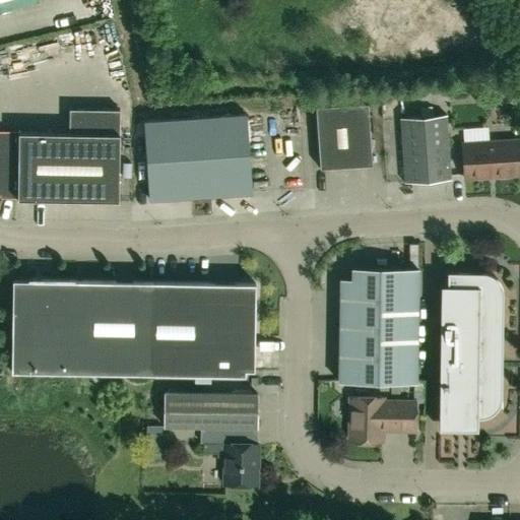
[(37,0),(0,0),(0,11),(39,3),(37,0)]
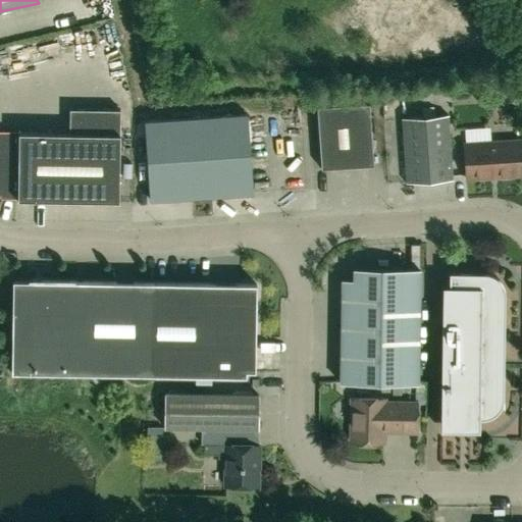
[(323,171),(375,167),(371,105),(318,108),(323,171)]
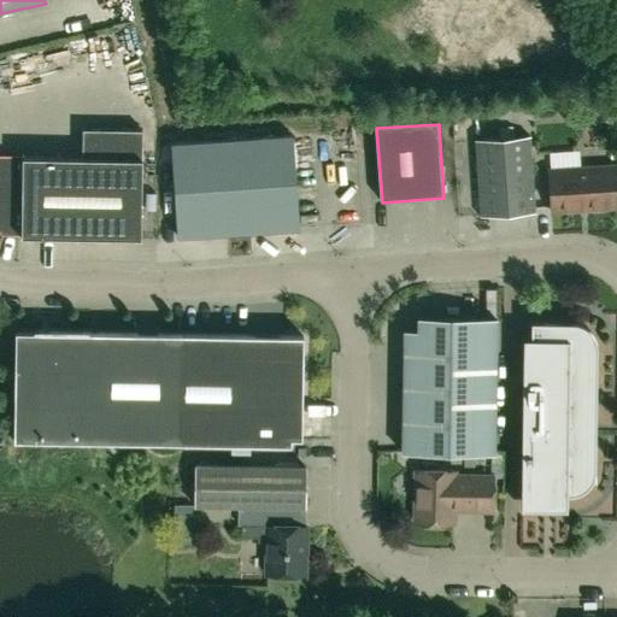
[(171,146),(177,240),(298,231),(292,137),(171,146)]
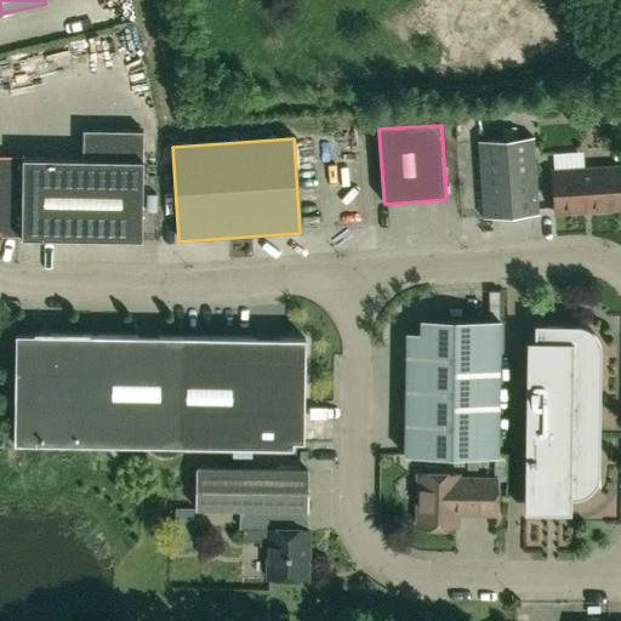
[(485,220),(540,216),(535,140),(480,143),(485,220)]
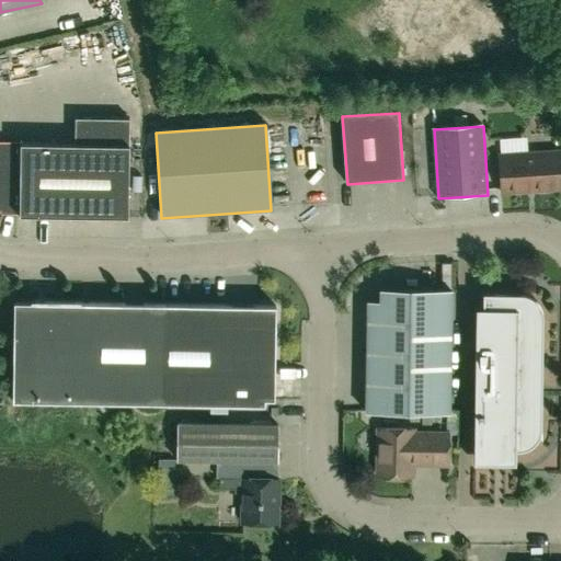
[(128,215),(129,145),(0,142),(0,208),(2,212),(21,212),(21,213),(128,215)]
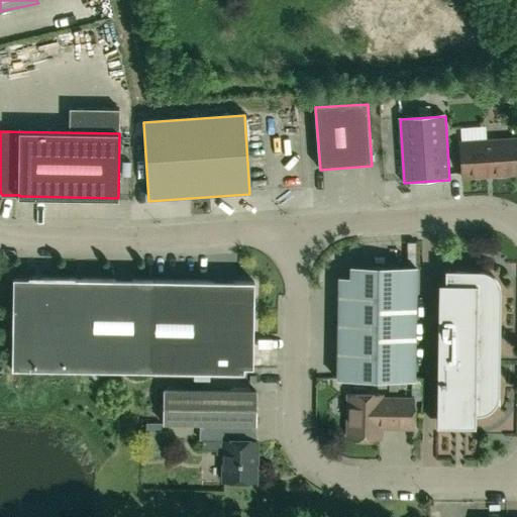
[(463,179),(516,175),(516,141),(516,140),(460,144),(463,179)]
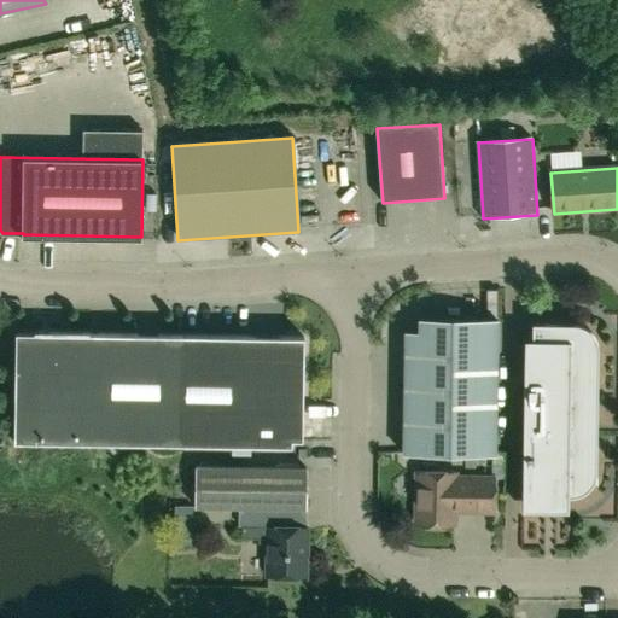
[(496,455),(499,320),(420,319),(420,332),(407,332),(404,454),(496,455)]
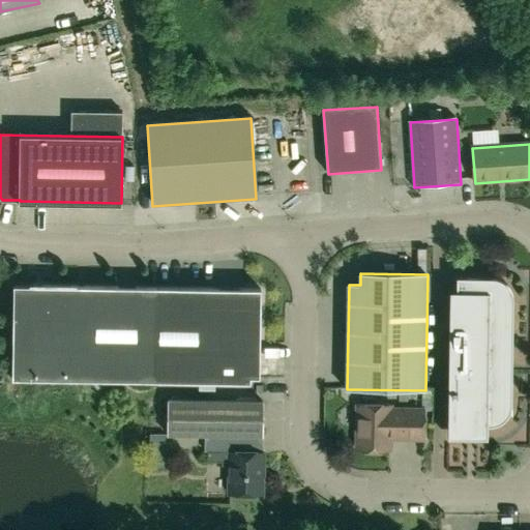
[(447,437),(487,437),(488,424),(492,424),(497,422),(501,420),(506,416),(508,413),(510,408),(511,401),(512,299),(512,295),(511,292),(509,287),(506,283),(501,280),(497,277),(490,276),(455,276),(455,291),(449,290),(447,437)]
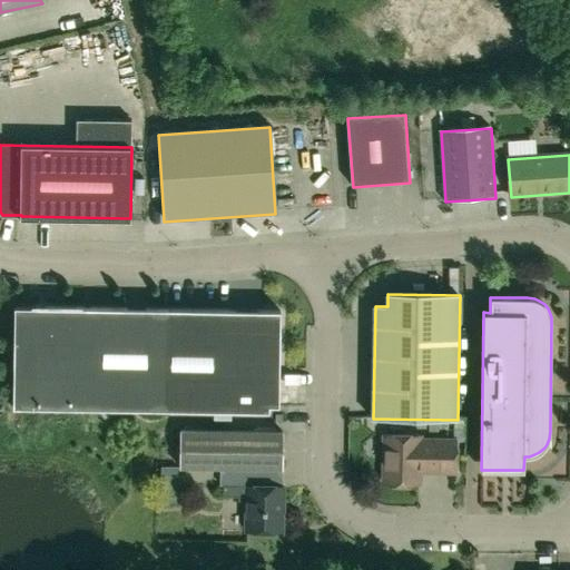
[(16,408),(269,411),(269,405),(278,405),(281,310),(17,306),(16,408)]
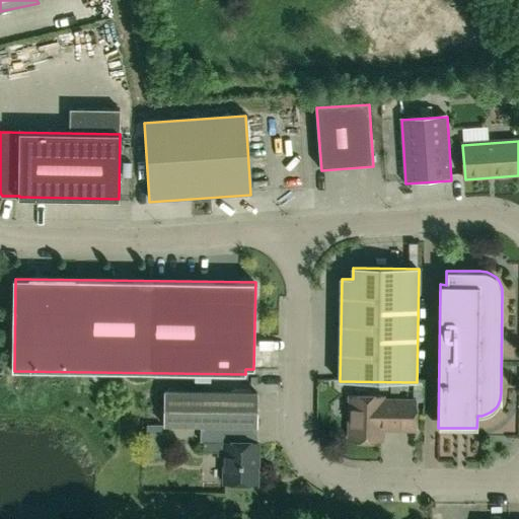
[(260,427),(260,393),(166,391),(166,426),(260,427)]
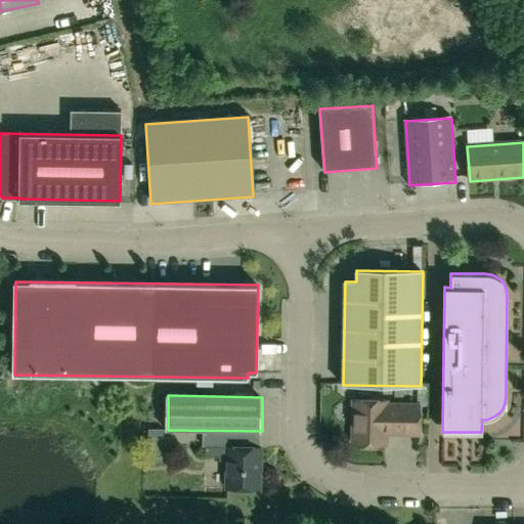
[(420,434),(421,405),(387,404),(387,400),(355,400),(354,444),(387,445),(387,433),(420,434)]
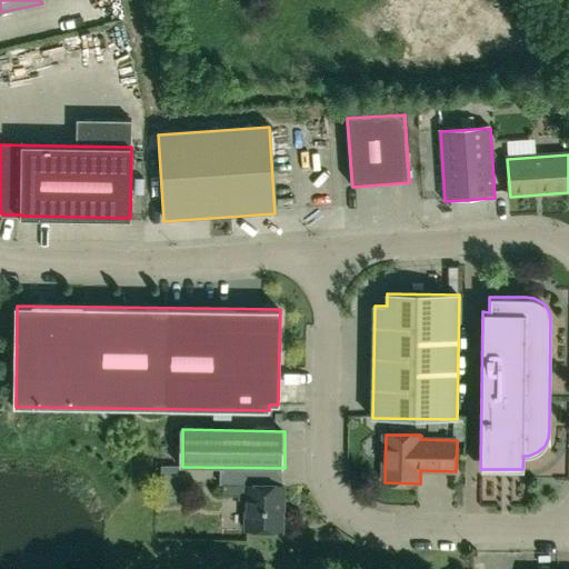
[(282,530),(283,487),(286,487),(286,486),(223,485),(222,496),(238,496),(238,500),(249,500),(249,529),(282,530)]
